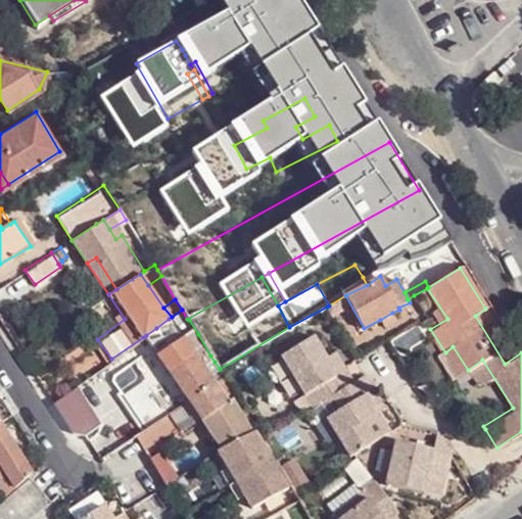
[(187,319),(182,310),(172,317),(169,319),(175,330),(181,326),(189,320),(187,319)]
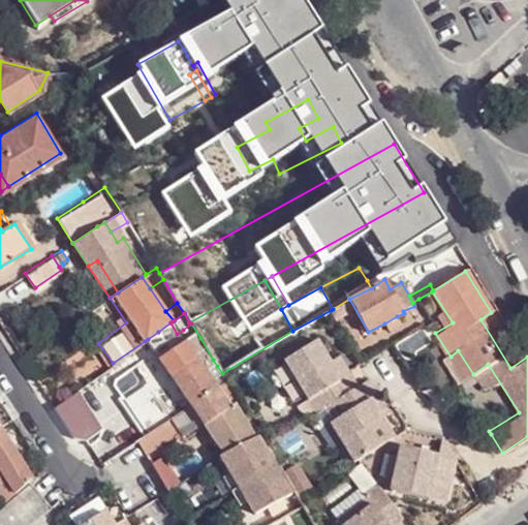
[(387,328),(400,321),(397,316),(384,323),(387,328)]
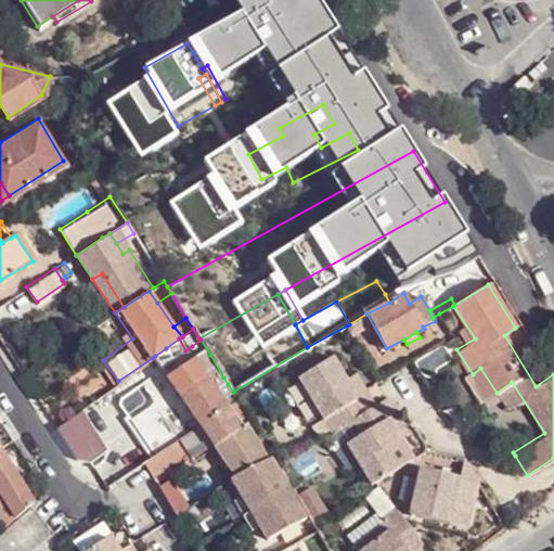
[(168,377),(177,392),(203,373),(193,359),(197,356),(192,346),(185,350),(179,338),(166,348),(180,369),(169,376),(168,377)]
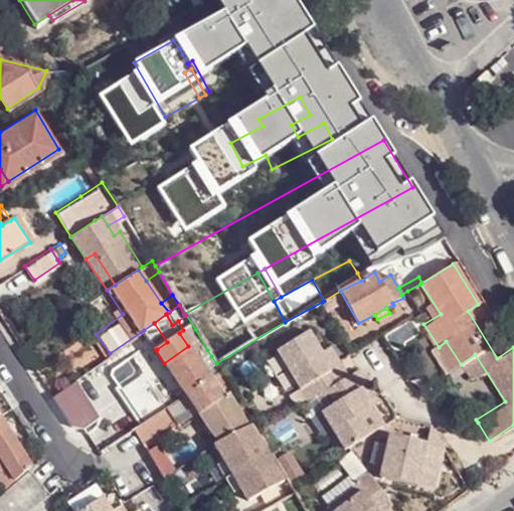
[(183,330),(186,334),(195,329),(186,315),(178,321),(183,330)]
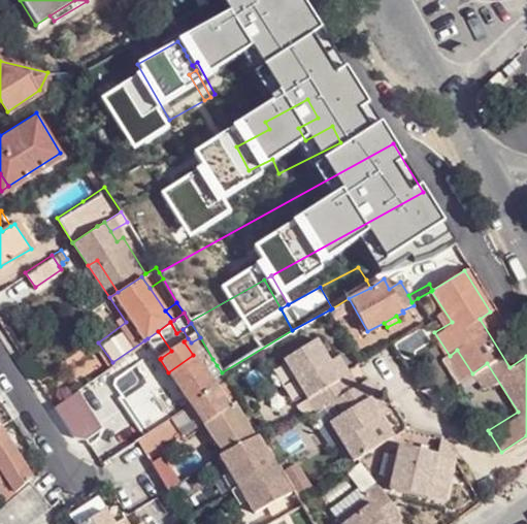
[(171,351),(158,331),(147,338),(161,358),(171,351)]
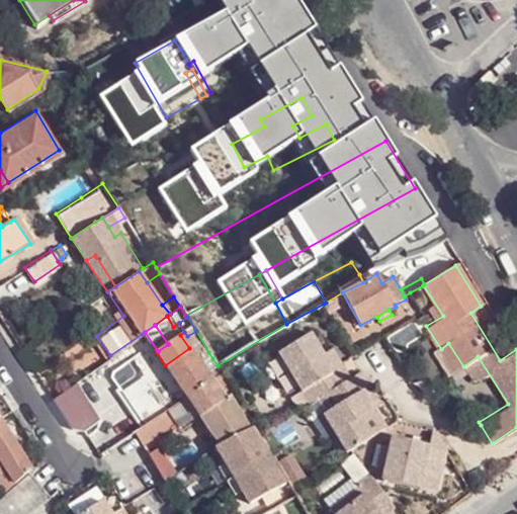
[(309,330),(276,351),(308,403),(320,394),(329,408),(322,412),(345,450),(385,425),(373,407),(361,388),(368,384),(358,368),(348,375),(338,357),(329,363),(322,351),(309,330)]
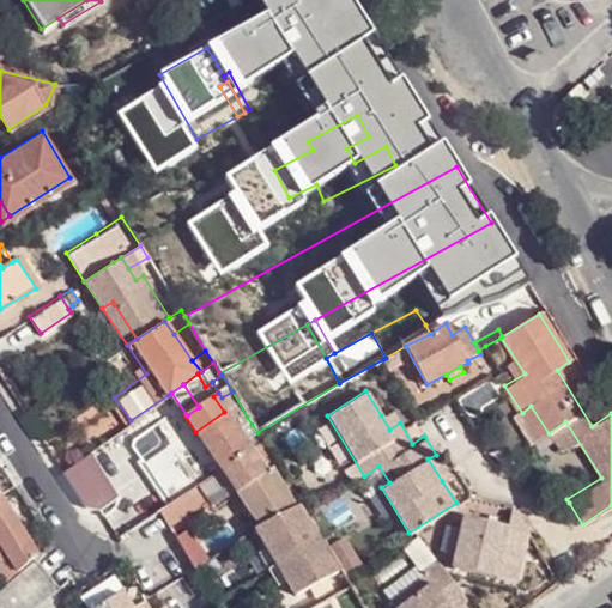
[(222,397),(218,393),(213,396),(224,412),(232,424),(247,417),(232,391),(222,397)]
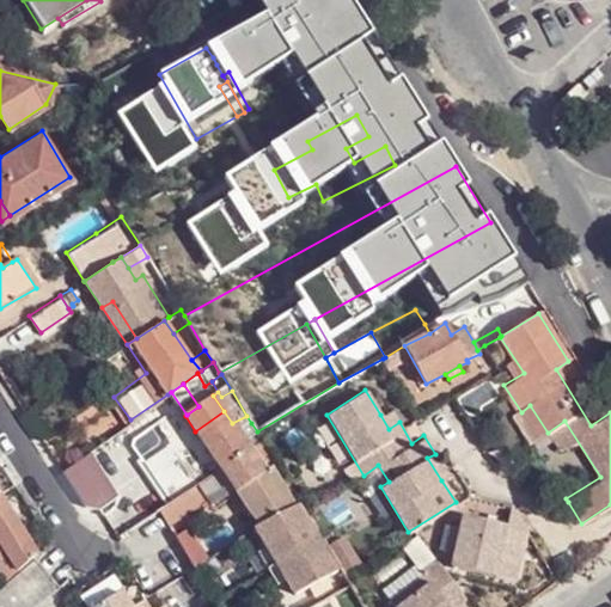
[(389,429),(399,422),(391,409),(380,415),(389,429)]
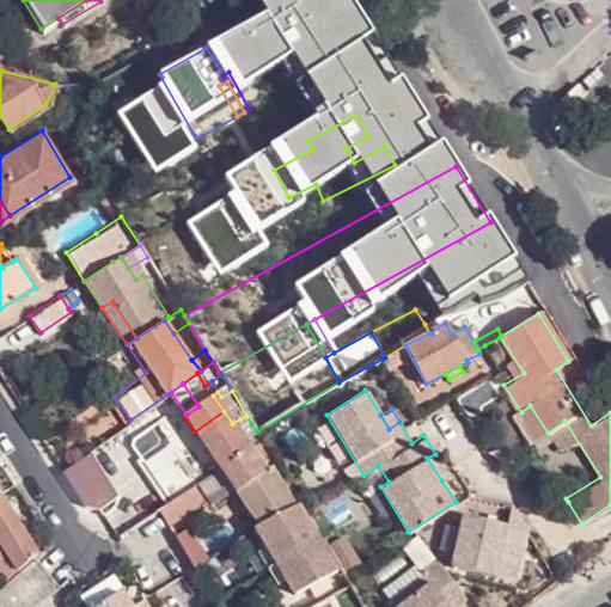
[(195,431),(220,467),(250,448),(262,440),(257,431),(251,423),(237,430),(232,423),(224,411),(195,431)]
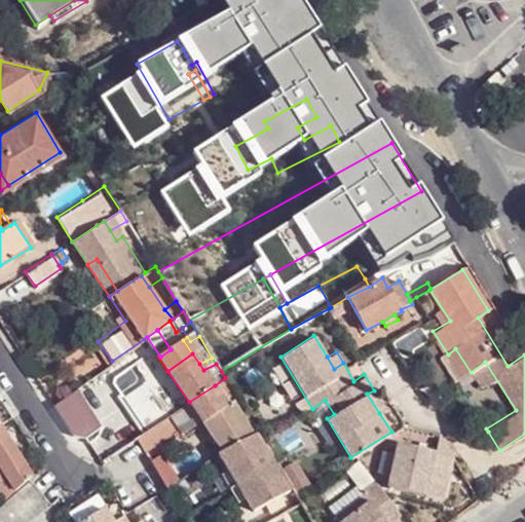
[(215,385),(223,400),(233,393),(225,378),(215,385)]
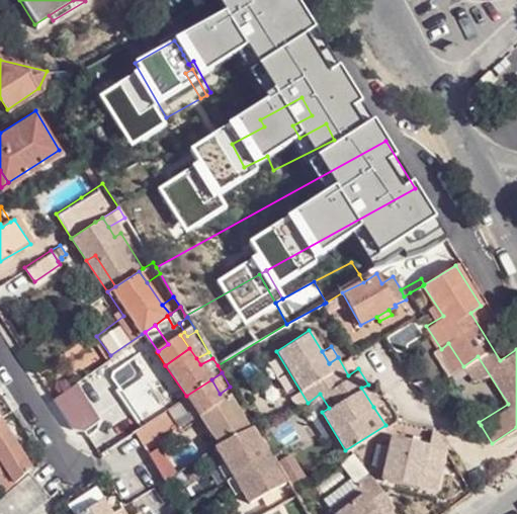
[(211,379),(186,396),(200,416),(223,398),(220,394),(211,379)]
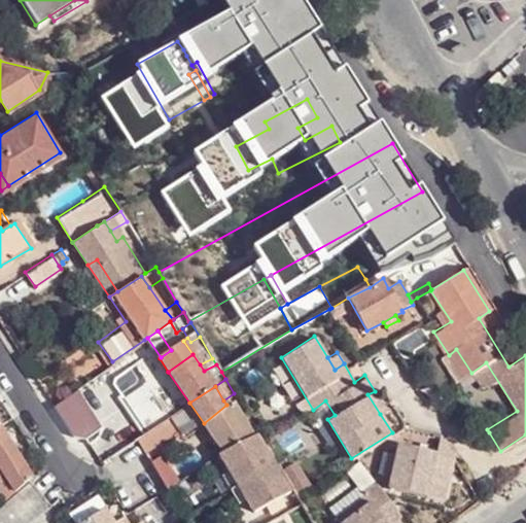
[(131,405),(147,431),(168,417),(169,416),(152,391),(143,396),(140,393),(131,398),(134,403),(131,405)]
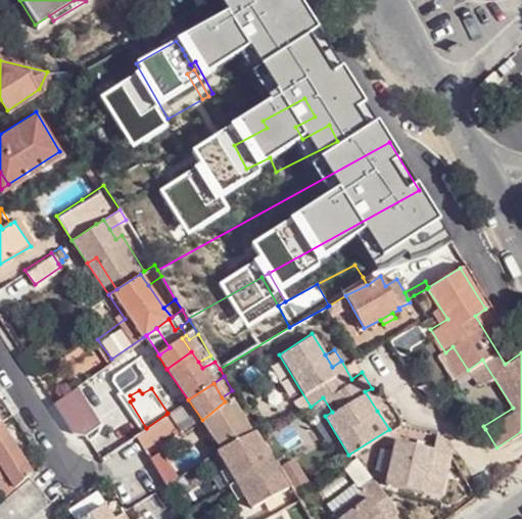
[(377,411),(384,407),(372,388),(365,391),(377,411)]
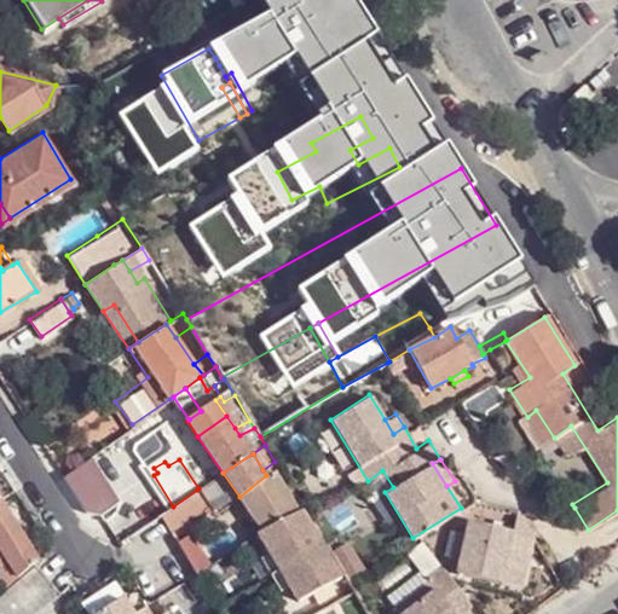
[(296,511),(272,471),(266,475),(240,497),(261,529),(296,511)]
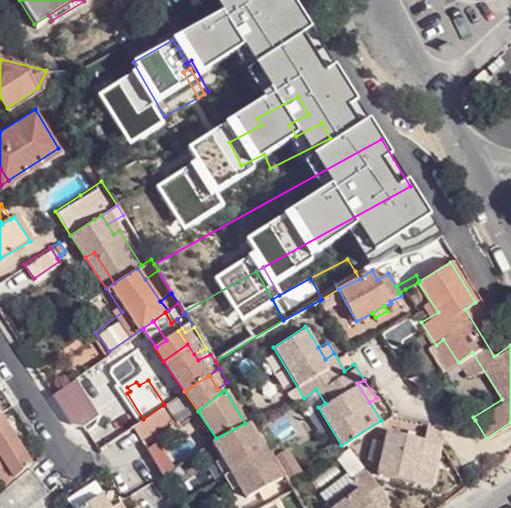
[(184,391),(179,394),(193,414),(198,411),(184,391)]
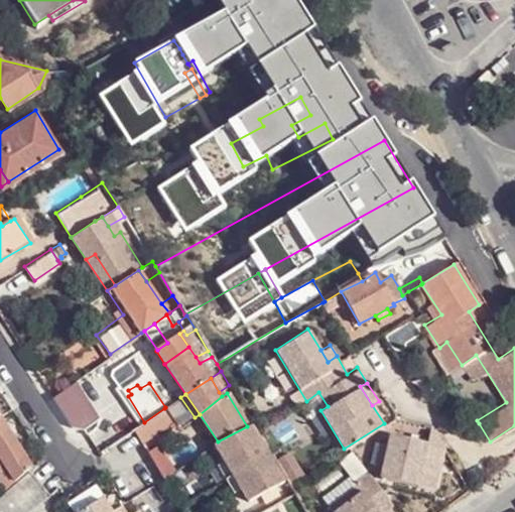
[(172,429),(177,426),(165,407),(164,408),(144,422),(136,427),(133,428),(142,442),(168,425),(172,429)]
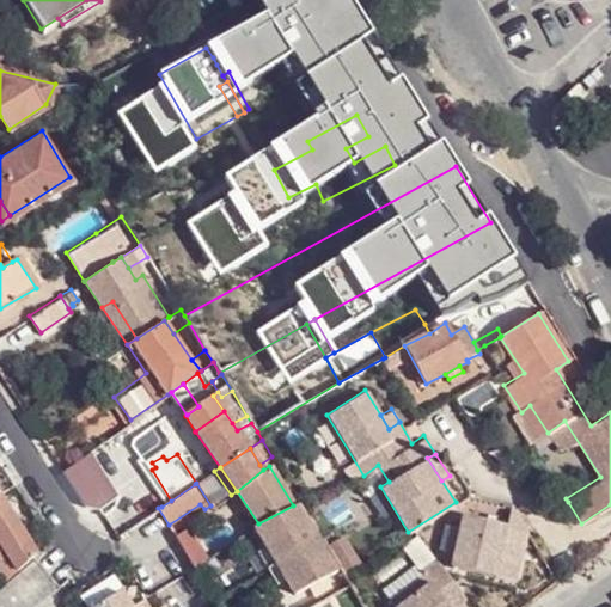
[(0,540),(18,569),(32,556),(37,553),(0,495),(0,540)]
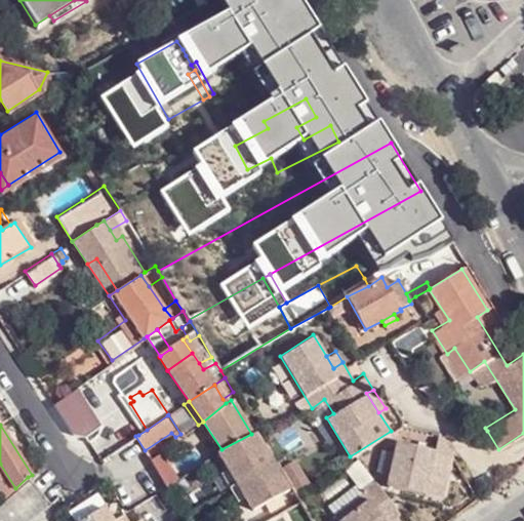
[(487,431),(478,437),(484,446),(498,449),(487,431)]
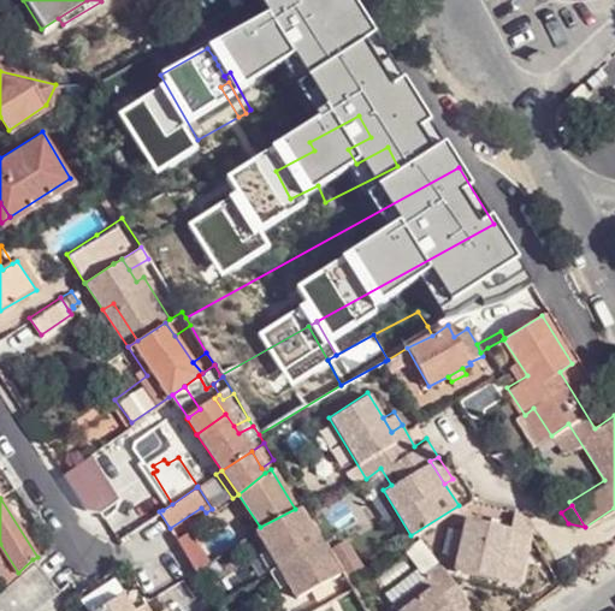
[(339,574),(297,506),(295,509),(260,527),(256,529),(266,546),(287,581),(296,597),(339,574)]
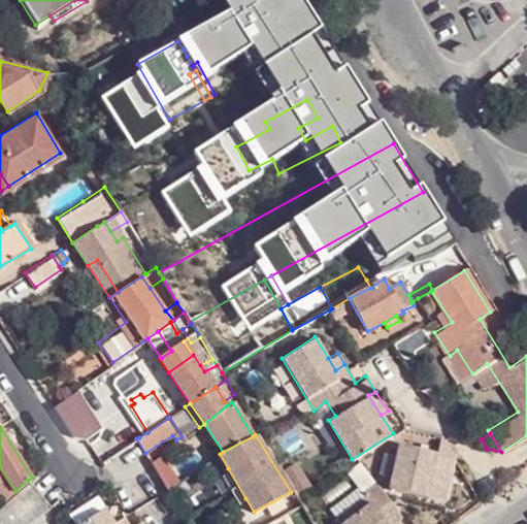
[(448,446),(440,435),(438,445),(436,452),(454,455),(448,446)]
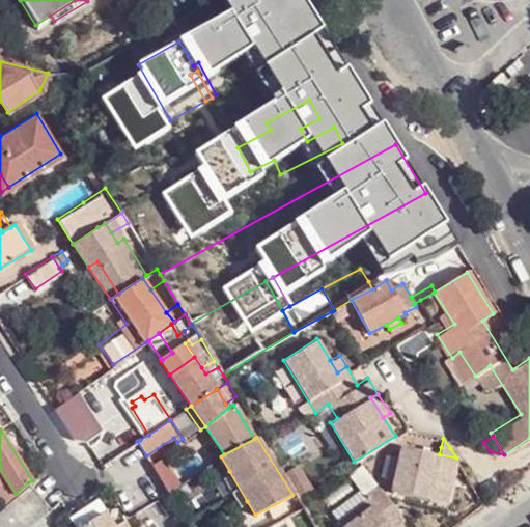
[(439,454),(401,446),(398,455),(393,478),(390,490),(446,502),(456,458),(439,454)]
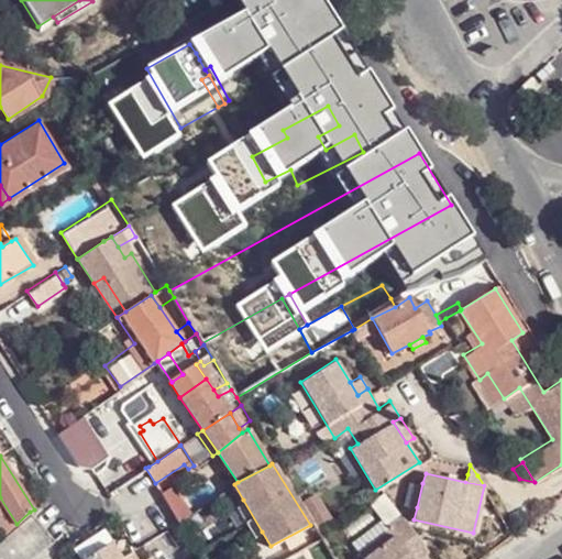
[(417,507),(422,483),(409,480),(403,504),(417,507)]
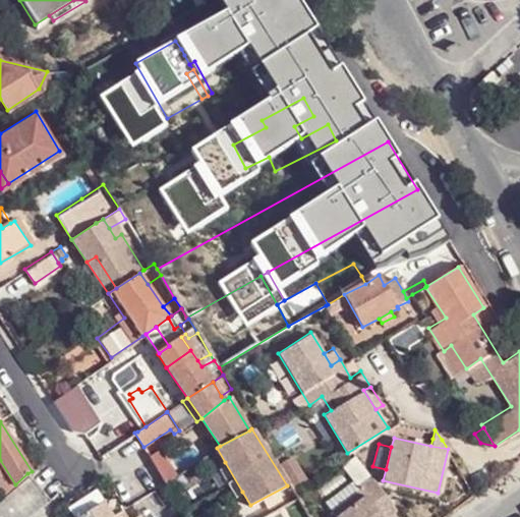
[(0,484),(5,493),(15,484),(0,460),(0,484)]
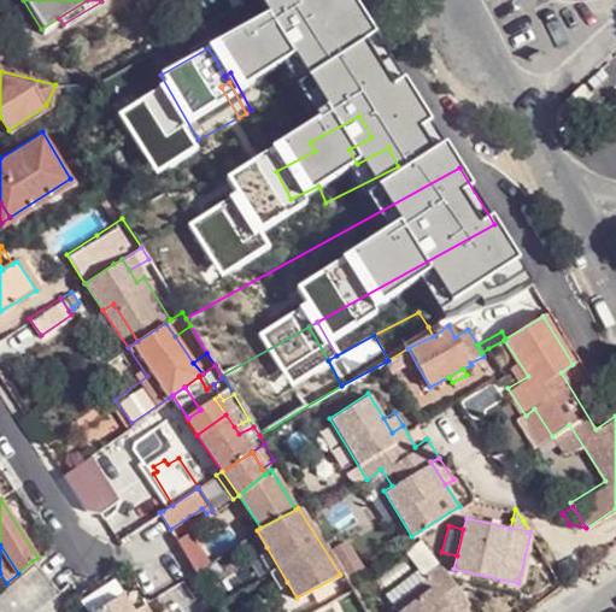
[(287,582),(267,547),(257,553),(277,588),(287,582)]
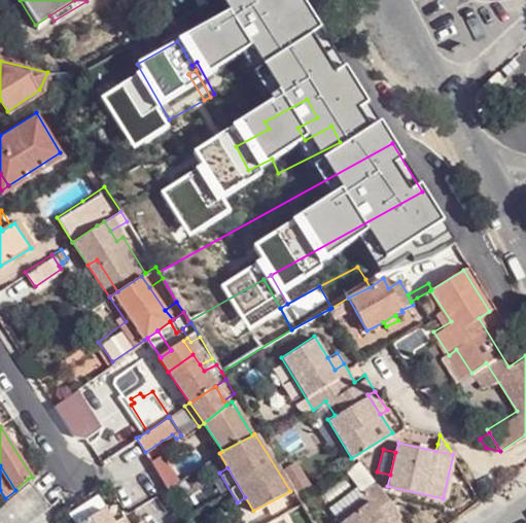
[(0,522),(27,522),(49,508),(28,479),(15,490),(0,503),(0,522)]
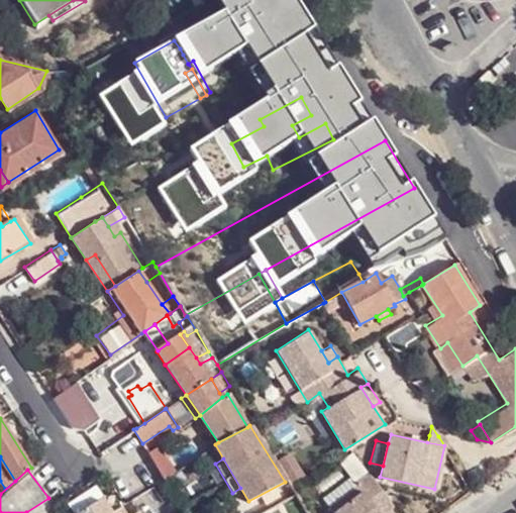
[(368,471),(354,481),(363,491),(333,512),(382,512),(393,505),(368,471)]
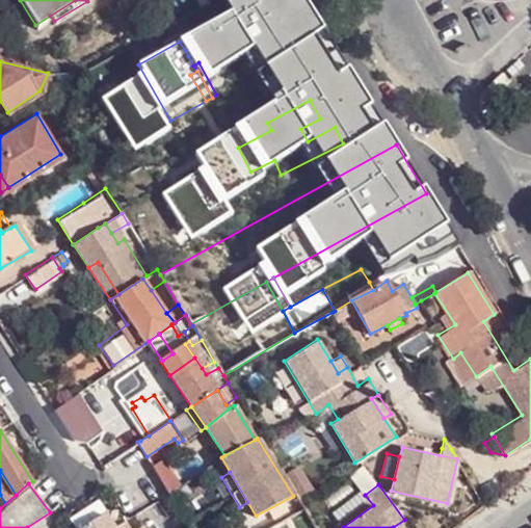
[(360,489),(330,511),(342,527),(343,527),(373,505),(365,495),(360,489)]
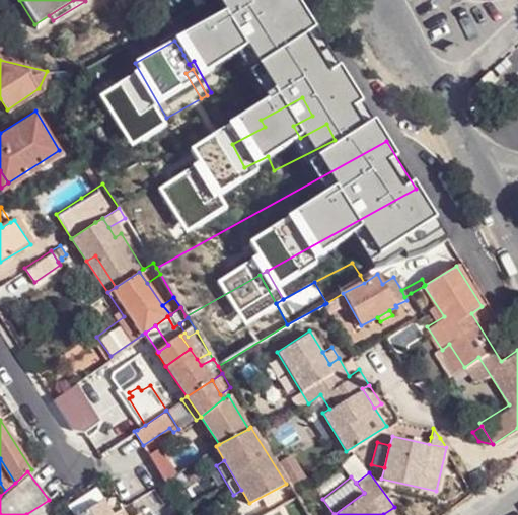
[(108,514),(99,501),(77,514),(142,514),(140,511),(134,514),(108,514)]
